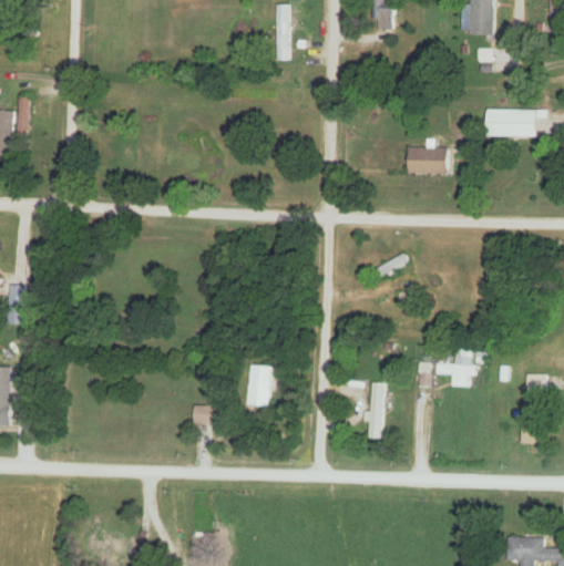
[(372,0),(372,29),(393,29),(393,0),(372,0)]
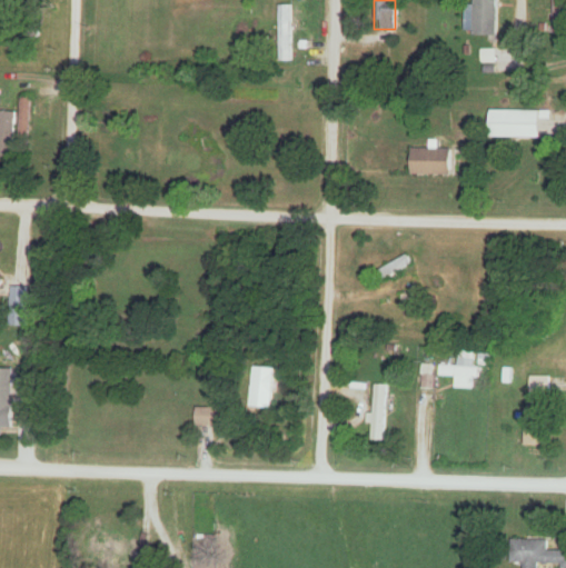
[(495,35),(495,0),(472,0),(472,35),(495,35)]
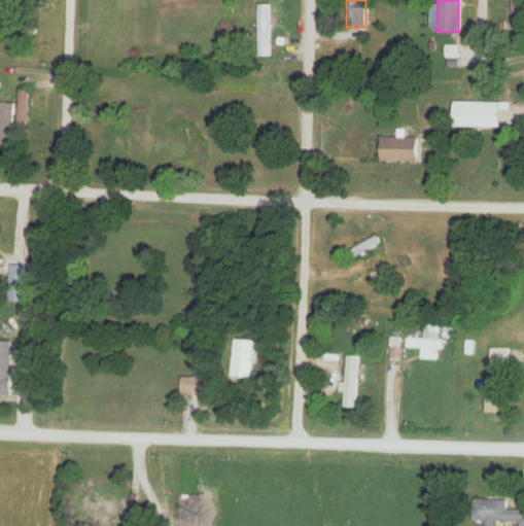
[(508,0),(508,21),(519,21),(519,0),(508,0)]
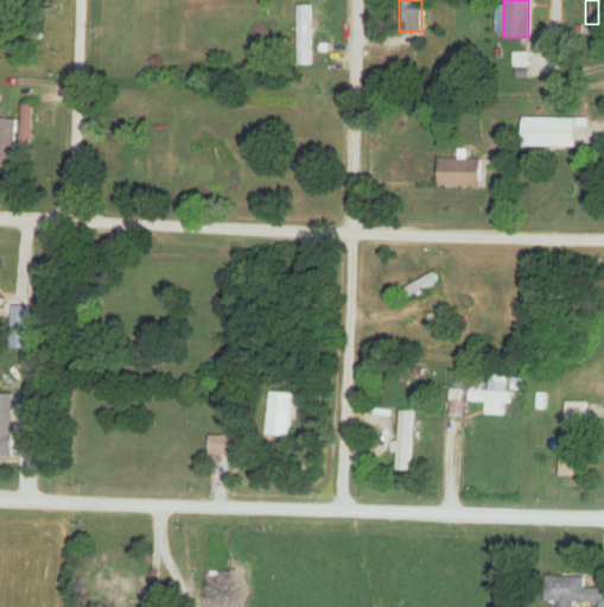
[(296,5),(296,64),(309,64),(309,5),(296,5)]
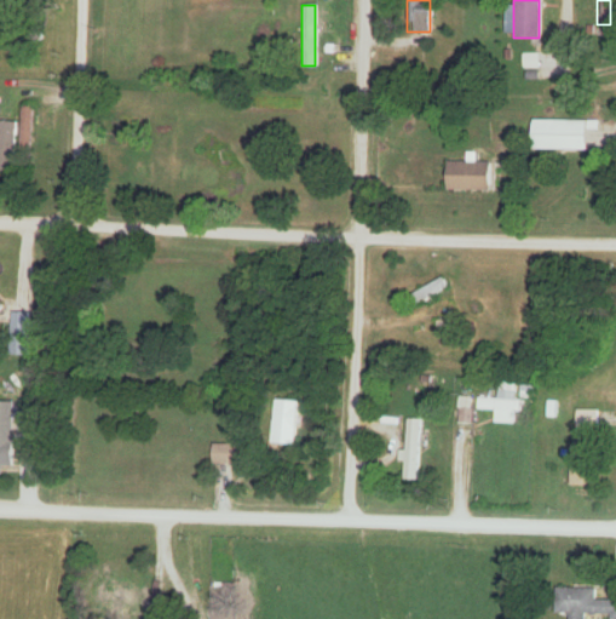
[(30,107),(18,107),(18,158),(30,158),(30,107)]
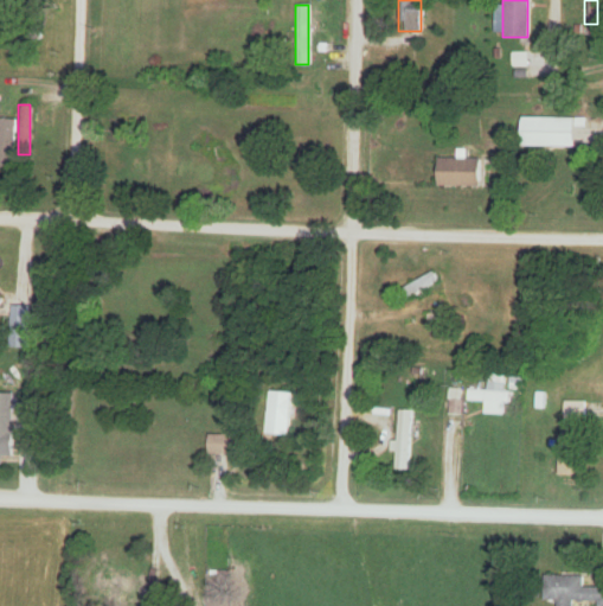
[(13,119),(0,117),(0,166),(12,167),(13,119)]
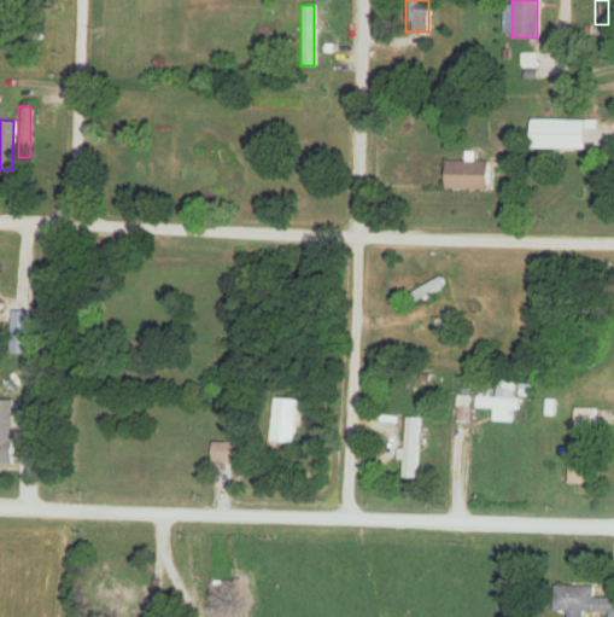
[(585,120),(531,120),(531,149),(585,149),(585,120)]
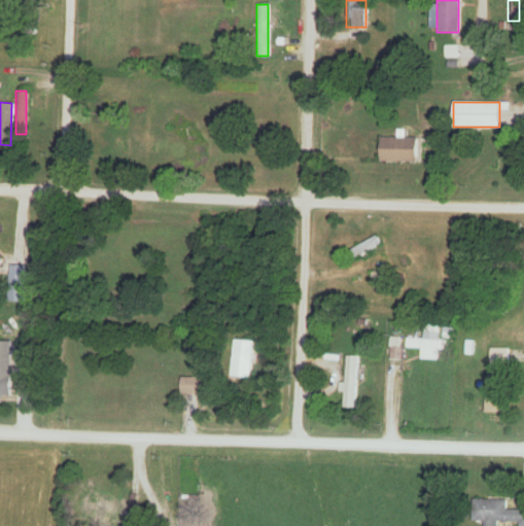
[(380,162),(418,162),(418,137),(380,137),(380,162)]
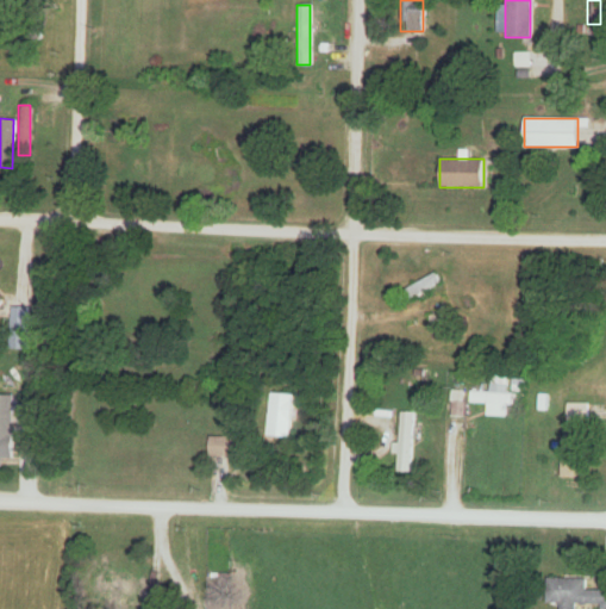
[(397,290),(400,300),(438,285),(433,274),(397,290)]
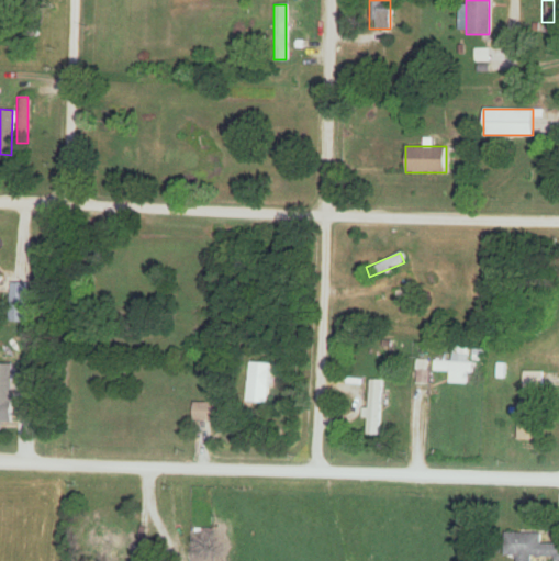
[(25,322),(25,282),(8,282),(8,322),(25,322)]
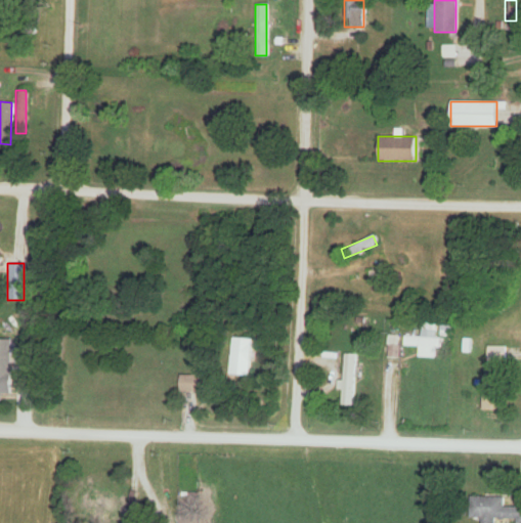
[(417,357),(435,358),(436,322),(420,322),(419,337),(404,337),(403,345),(417,346),(417,357)]
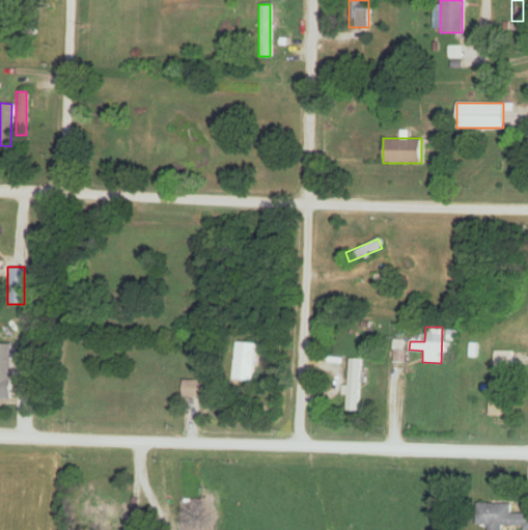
[(253,344),(233,342),(230,379),(250,381),(253,344)]
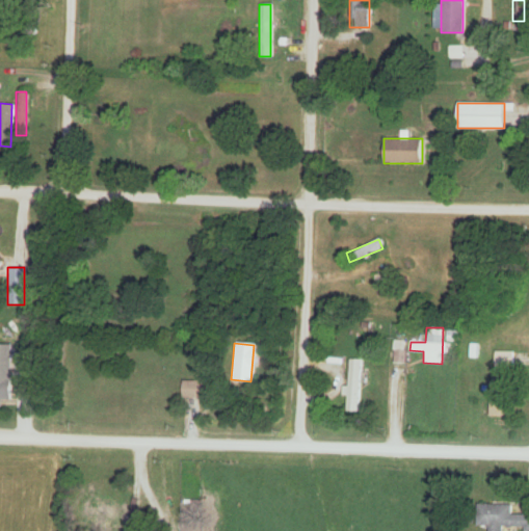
[(0,409),(1,409),(1,400),(10,400),(11,345),(0,344),(0,409)]
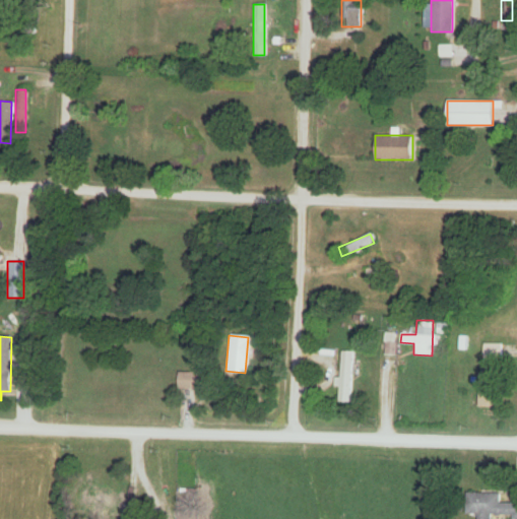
[(494,346),(483,345),(482,354),(493,355),(494,346)]
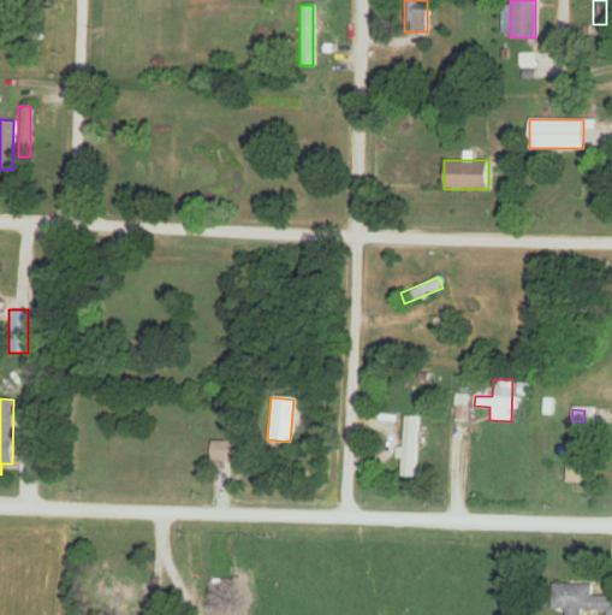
[(414,415),(400,415),(400,477),(414,477),(414,415)]
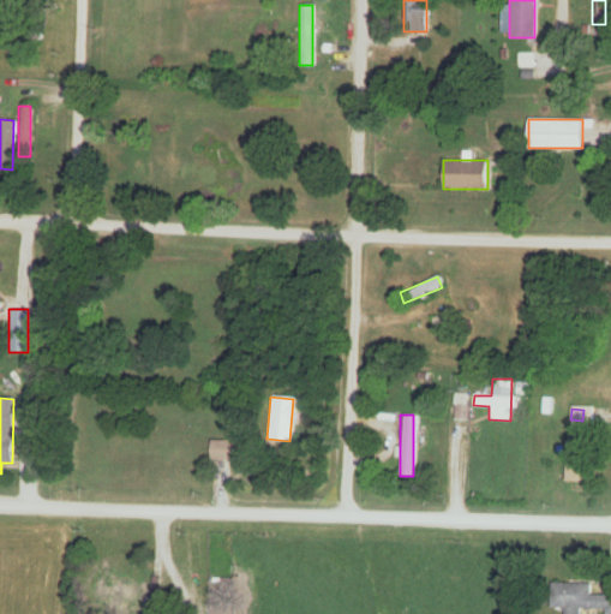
[(209,460),(241,460),(241,441),(209,441),(209,460)]
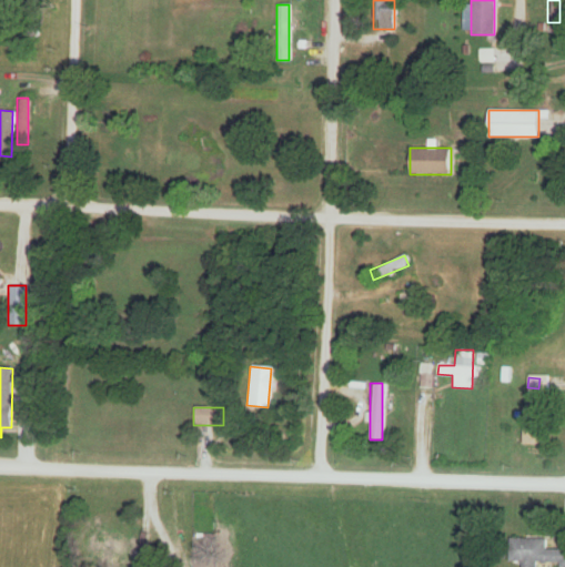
[(543,408),(521,408),(521,445),(543,445),(543,408)]
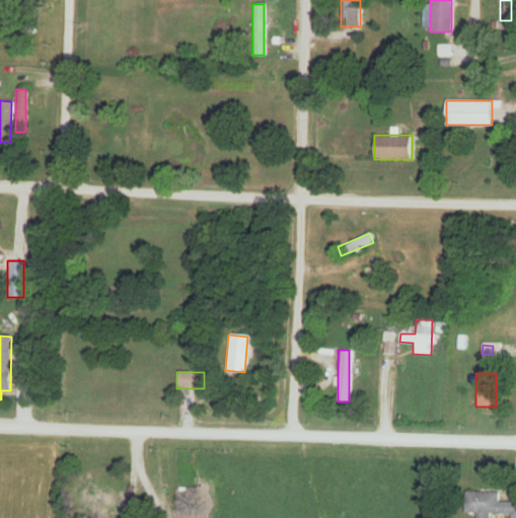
[(497,492),(462,492),(462,512),(474,512),(474,517),(489,517),(489,513),(509,513),(508,517),(515,517),(515,500),(497,501),(497,492)]
